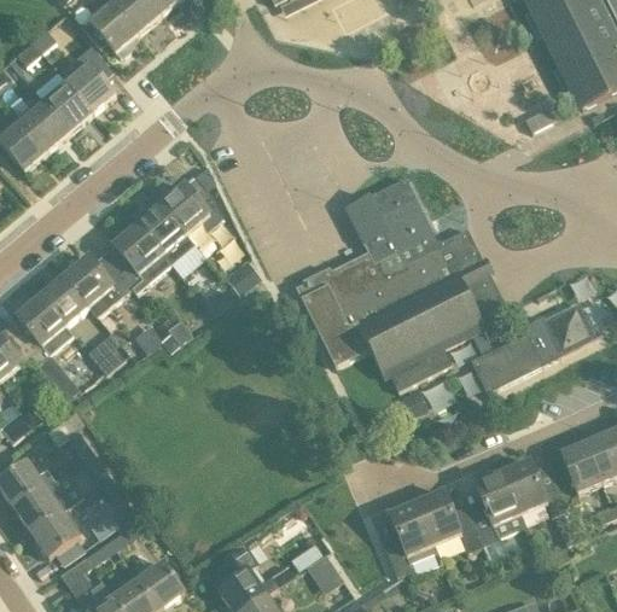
[(111,5),(112,4),(109,0),(91,0),(89,1),(100,15),(82,29),(98,48),(105,42),(114,53),(118,57),(123,58),(132,51),(132,47),(128,42),(137,35),(111,5)]
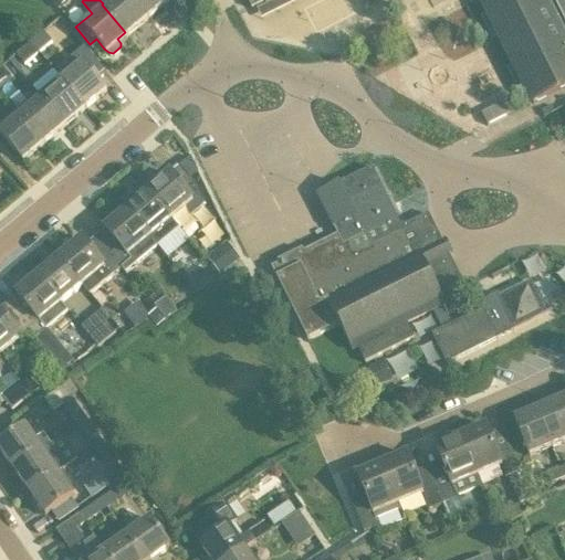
[(147,13),(135,0),(107,0),(103,3),(102,4),(125,32),(147,13)]
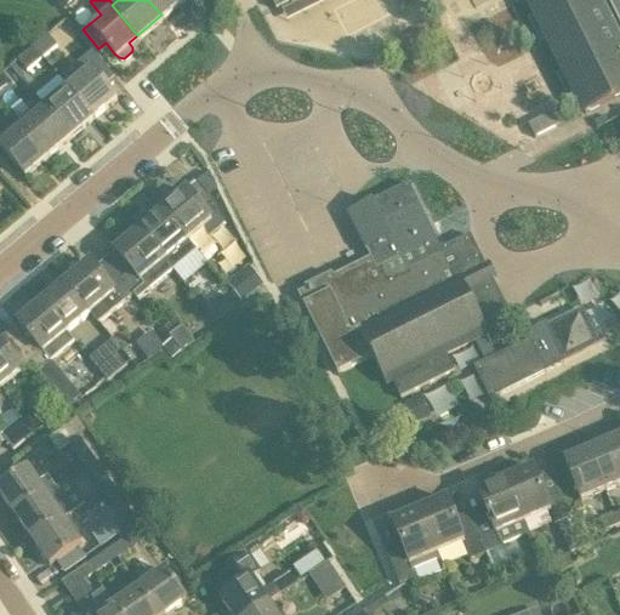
[(148,0),(161,15),(178,0),(148,0)]
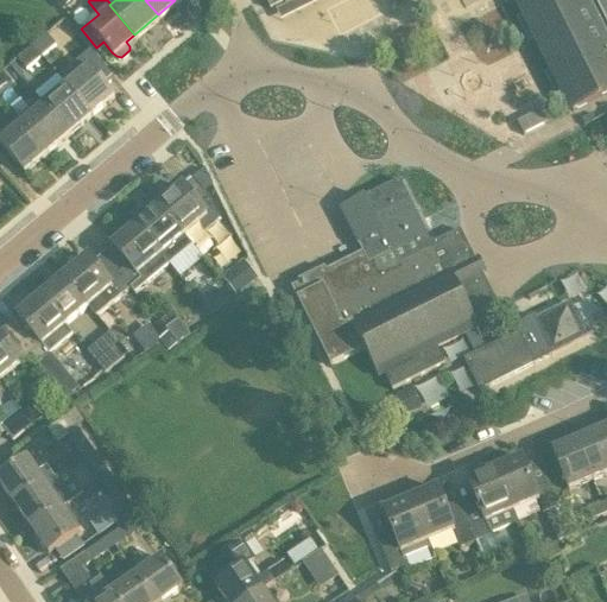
[(517,0),(523,11),(514,14),(526,37),(533,32),(551,67),(543,70),(554,92),(562,88),(571,106),(606,87),(606,0),(517,0)]
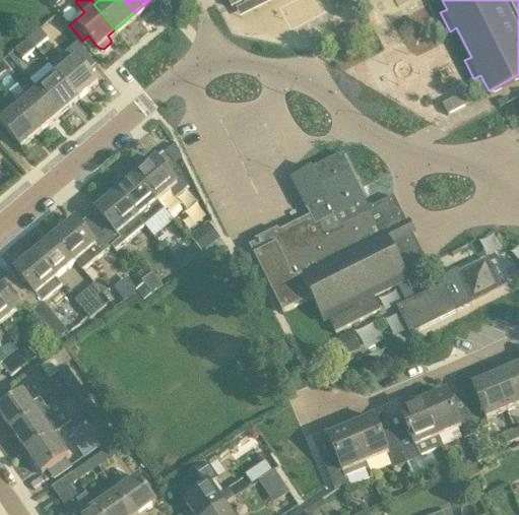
[(26,35),(35,45),(46,35),(39,25),(26,35)]
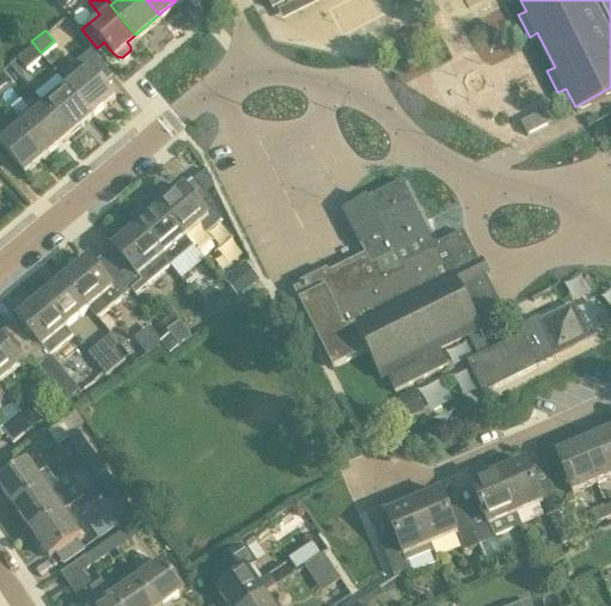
[(41,53),(31,41),(16,55),(25,66),(41,53)]
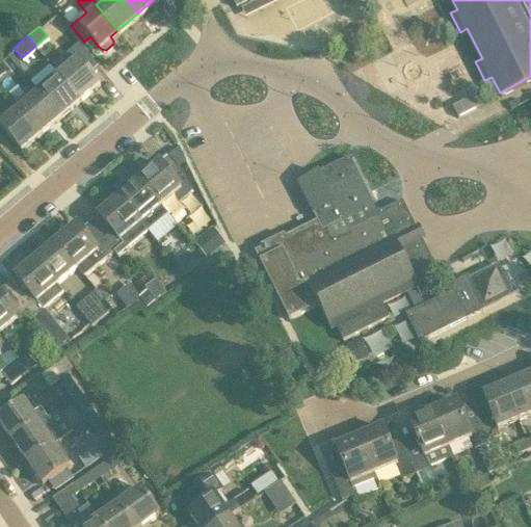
[(57,72),(80,99),(100,82),(77,55),(85,48),(78,40),(59,56),(67,64),(57,72)]
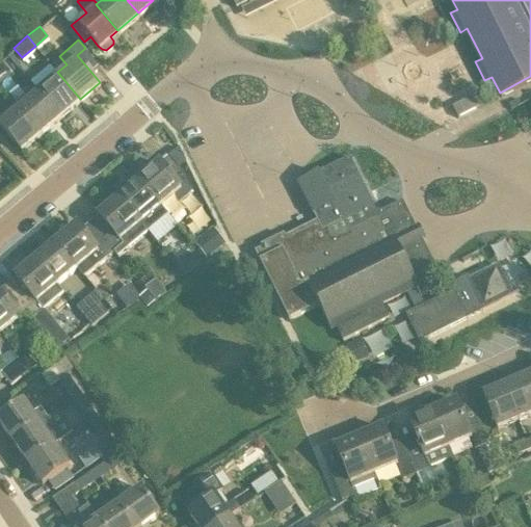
[(0,75),(8,69),(0,58),(0,75)]
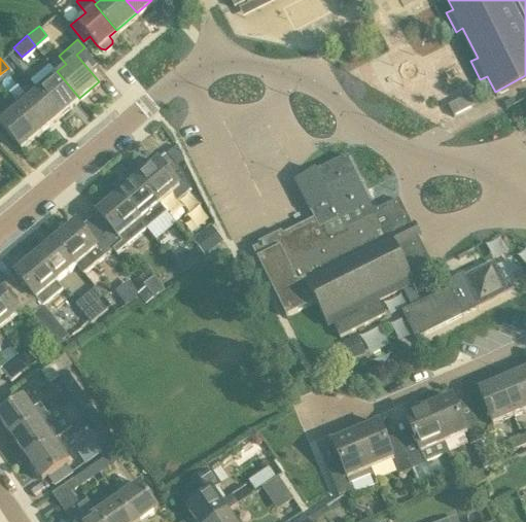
[(37,88),(61,114),(79,98),(57,71),(37,88)]
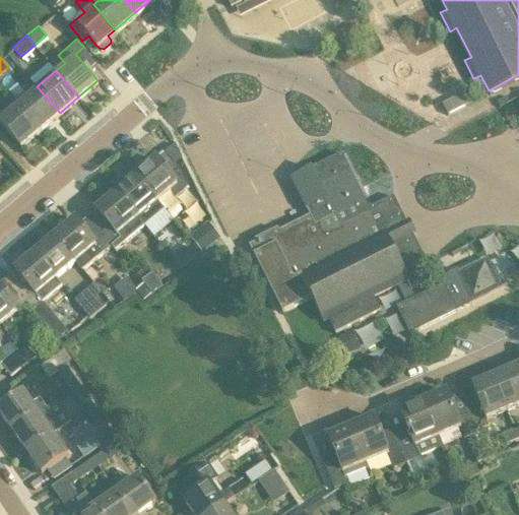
[(60,113),(37,86),(17,103),(40,129),(60,113)]
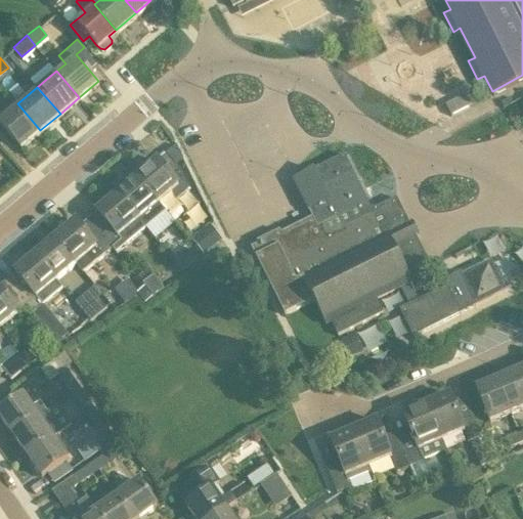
[(469,103),(463,92),(444,101),(450,113),(469,103)]
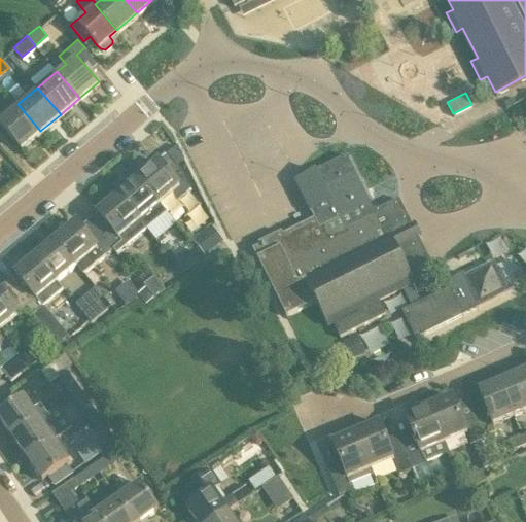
[(40,131),(18,104),(0,117),(0,123),(21,147),(40,131)]
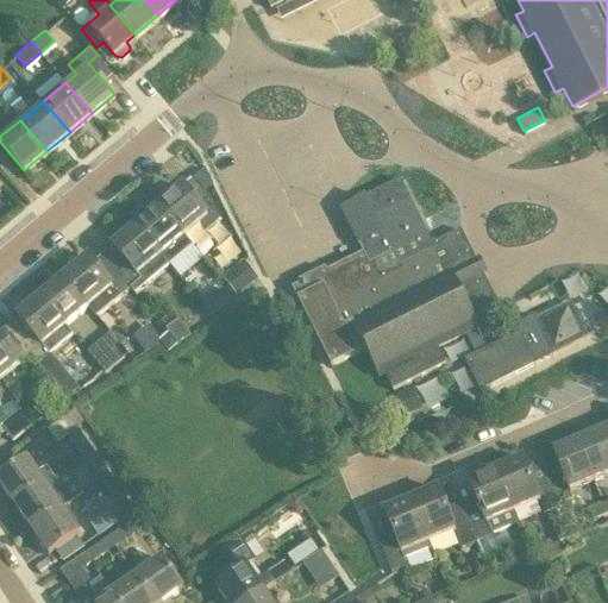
[(181,183),(180,182),(157,202),(182,232),(183,231),(192,242),(193,243),(206,232),(204,228),(219,215),(208,194),(193,174),(181,183)]
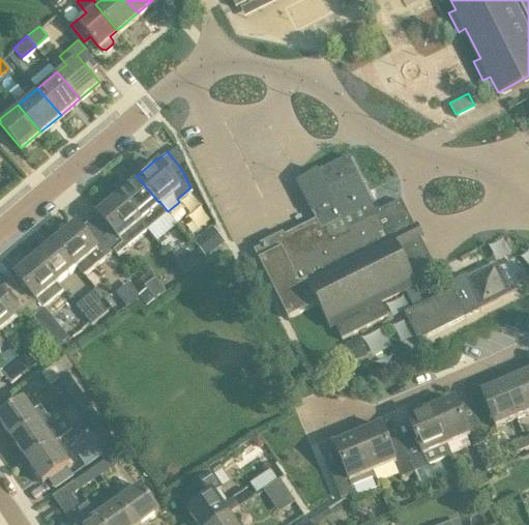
[(449,286),(421,299),(409,274),(433,263),(400,197),(375,209),(347,153),(294,179),(314,217),(254,248),(288,316),(317,301),(328,323),(333,321),(341,334),(386,312),(379,297),(403,286),(412,304),(403,310),(416,338),(465,314),(451,286),(450,287),(449,286)]
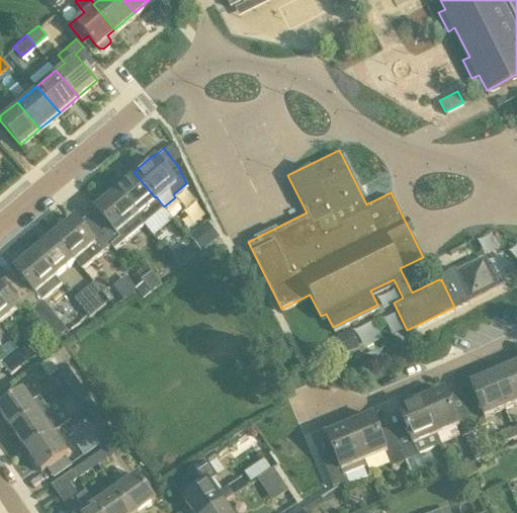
[(144,222),(163,205),(156,196),(155,197),(134,172),(113,188),(135,214),(143,223),(144,222)]
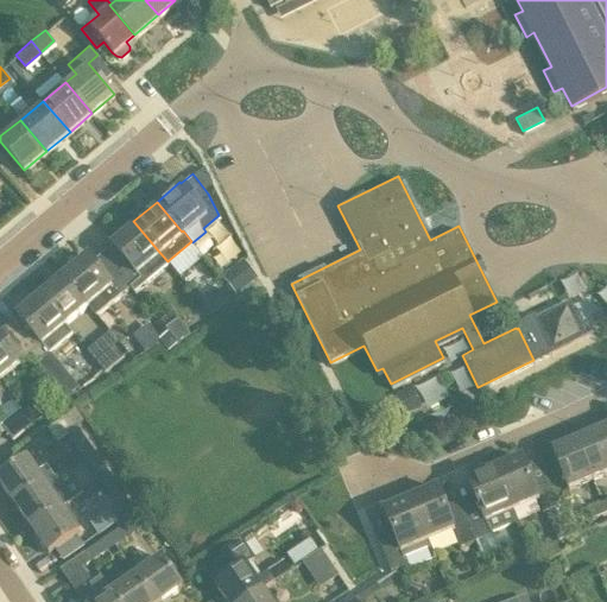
[(158,251),(133,221),(109,240),(111,242),(101,251),(128,284),(133,289),(168,261),(158,251)]
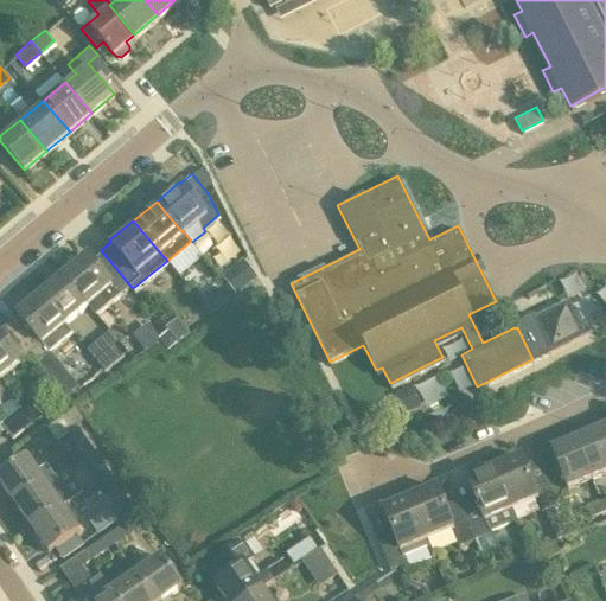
[(90,259),(84,251),(61,272),(85,301),(87,301),(95,312),(128,283),(101,250),(90,259)]
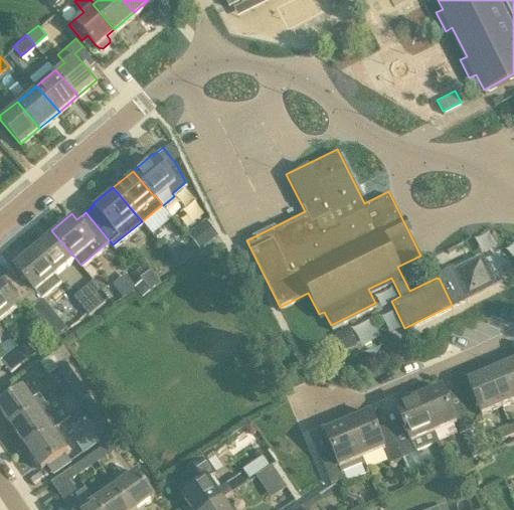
[(187,231),(198,244),(214,230),(204,218),(187,231)]
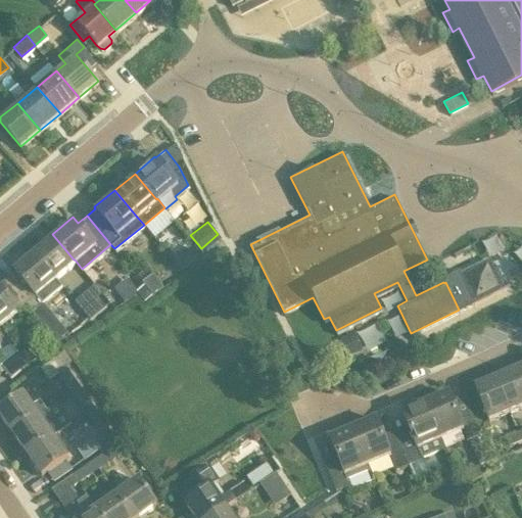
[(482,236),(487,248),(502,242),(495,229),(482,236)]
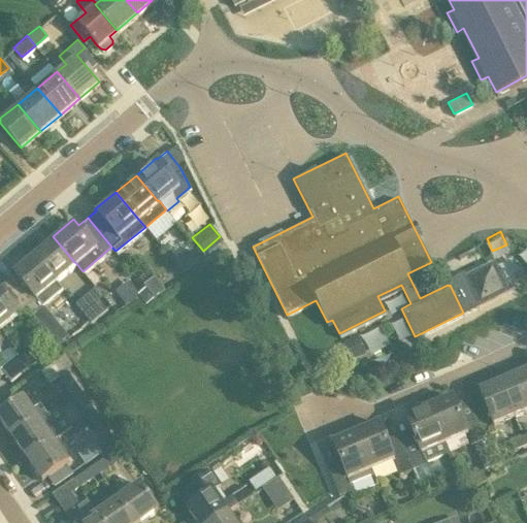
[(55,279),(74,262),(53,236),(33,254),(55,279)]
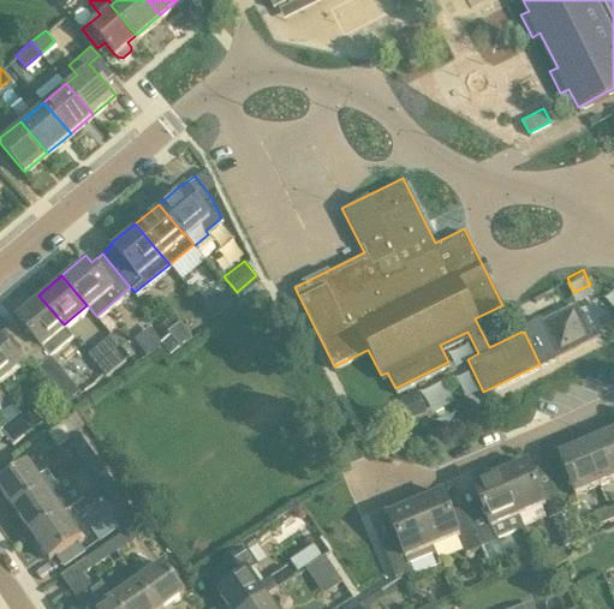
[(212,314),(231,298),(220,287),(201,303),(212,314)]
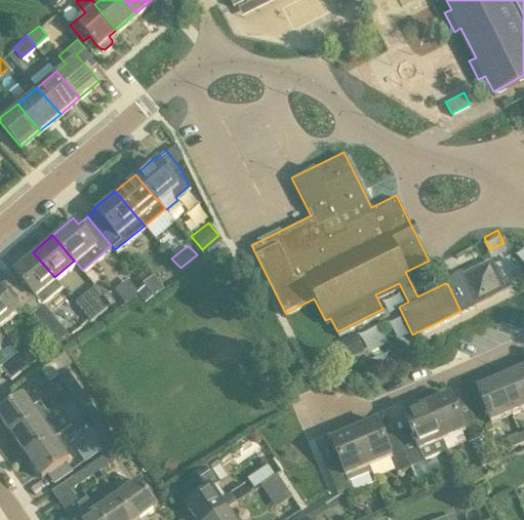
[(511,251),(498,255),(504,271),(516,266),(511,251)]
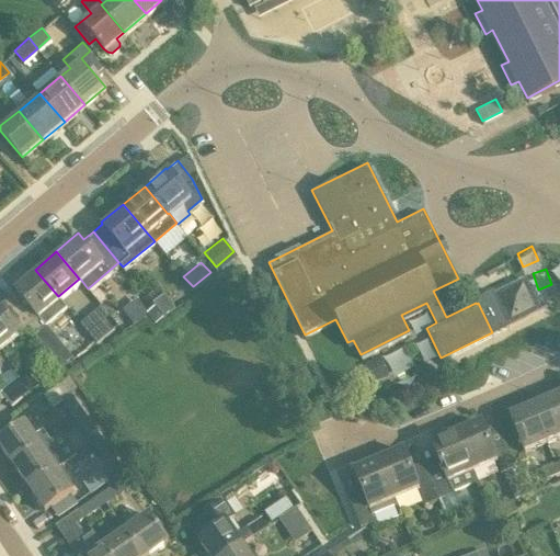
[(58,296),(35,270),(12,288),(14,290),(4,298),(25,322),(26,324),(27,322),(34,330),(65,305),(58,296)]
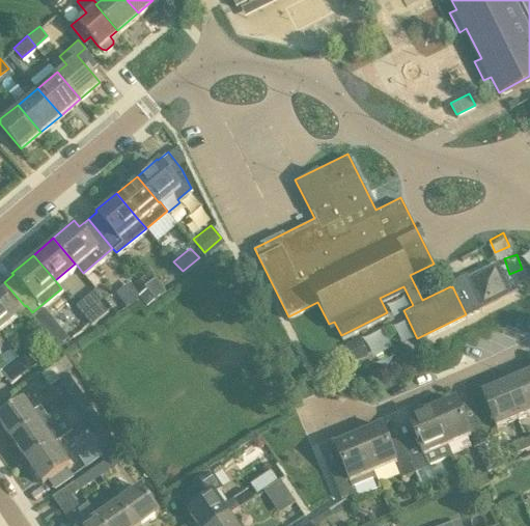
[(451,287),(452,286),(466,314),(482,306),(481,305),(509,291),(495,260),(466,275),(465,272),(448,280),(450,286),(451,287)]
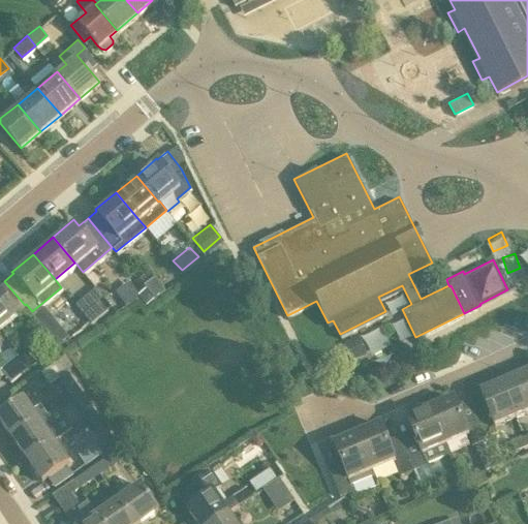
[(150,268),(138,275),(146,286),(145,286),(153,297),(164,289),(150,268)]
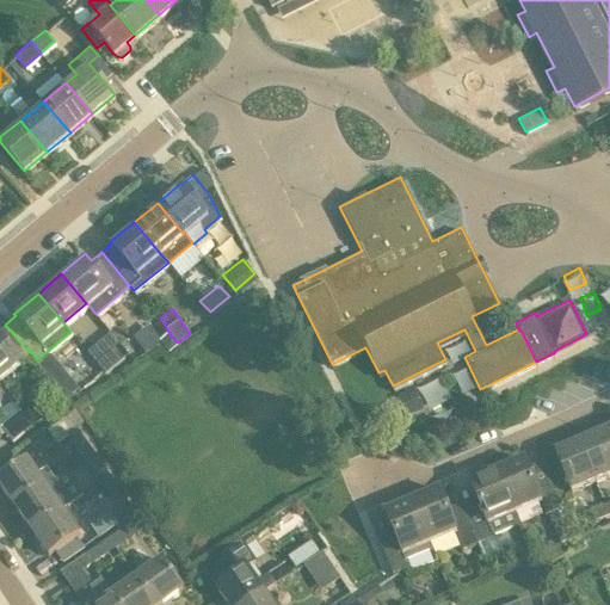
[(0,376),(29,352),(28,351),(5,325),(0,327),(0,376)]
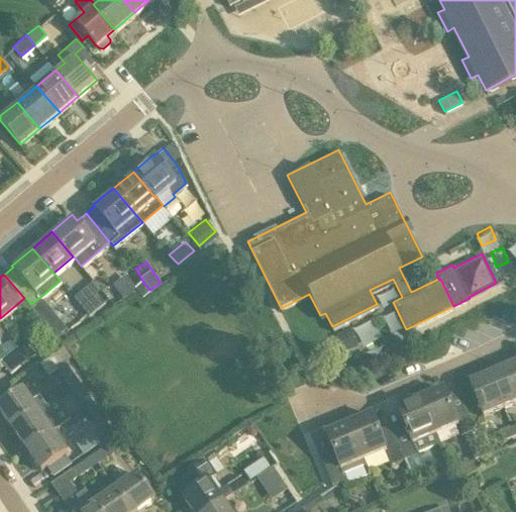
[(122,298),(136,289),(134,285),(127,275),(113,284),(122,298)]
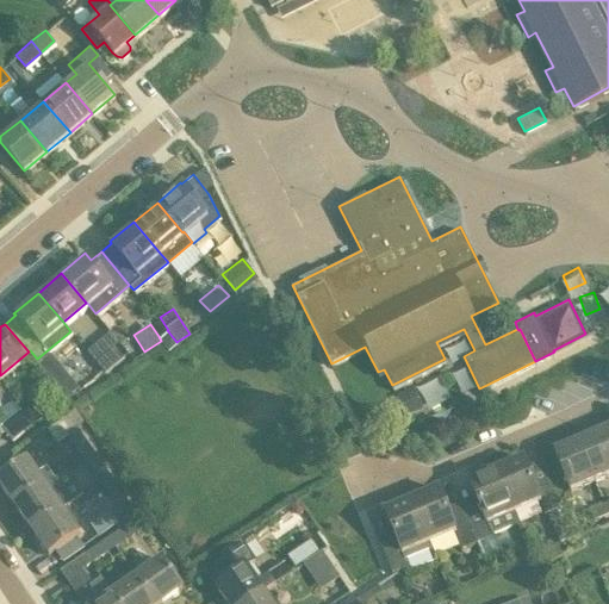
[(161,341),(167,349),(176,342),(167,330),(159,336),(161,341)]
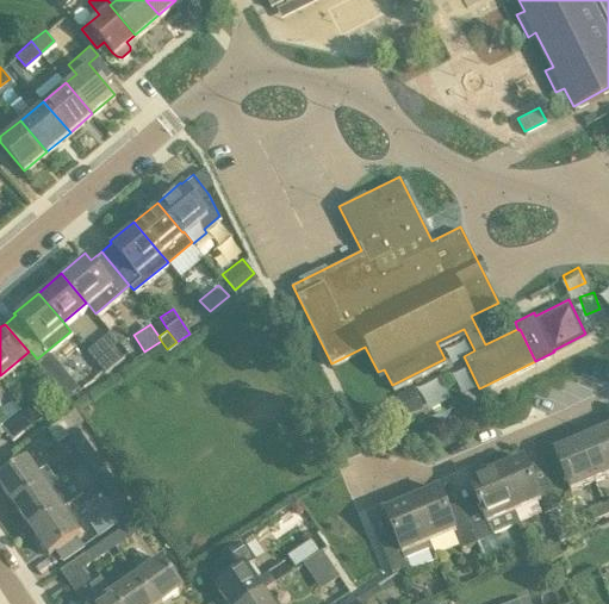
[(113,343),(94,359),(104,369),(123,354),(113,343)]
